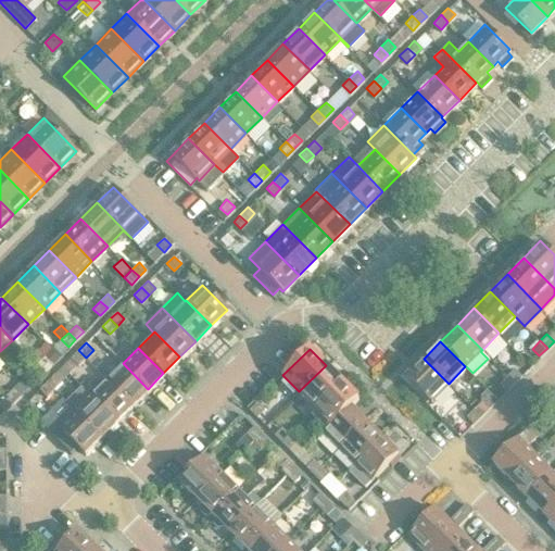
[(78,365),(86,358),(78,350),(71,358),(78,365)]
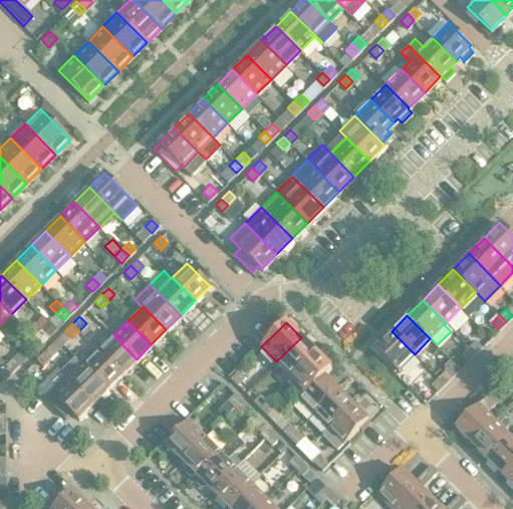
[(33,336),(40,342),(48,335),(41,328),(33,336)]
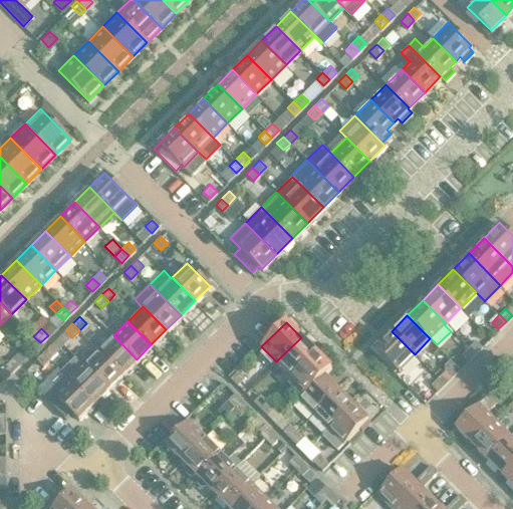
[(392,331),(375,346),(400,369),(415,354),(392,331)]
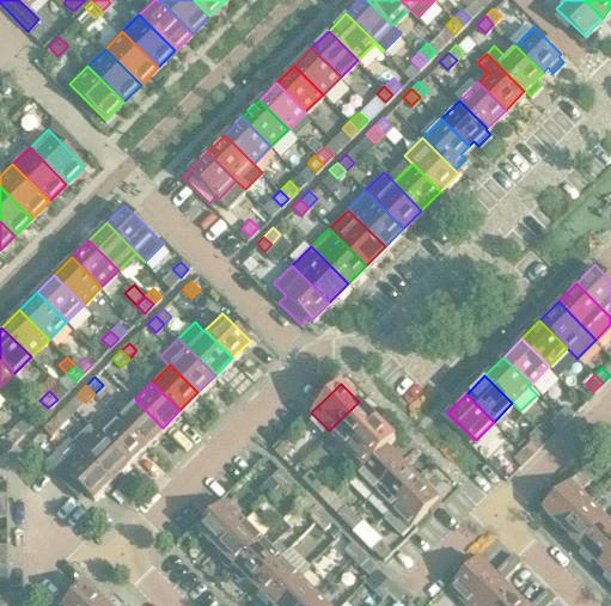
[(145,445),(163,428),(135,399),(117,417),(145,445)]
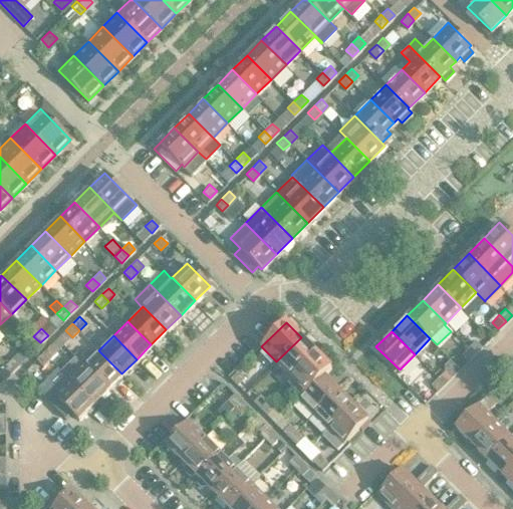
[(34,349),(40,342),(33,336),(27,342),(34,349)]
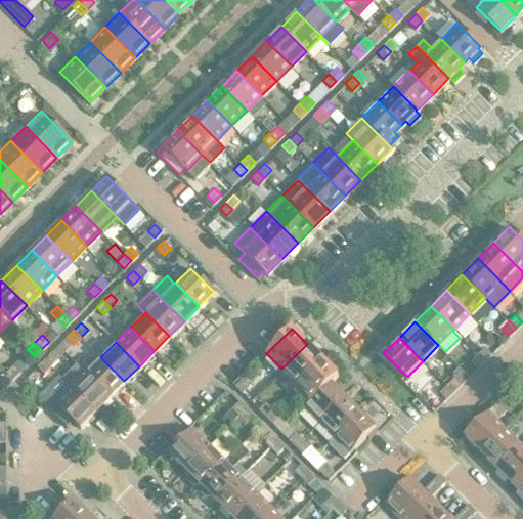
[(307,344),(281,369),(297,384),(321,358),(307,344)]
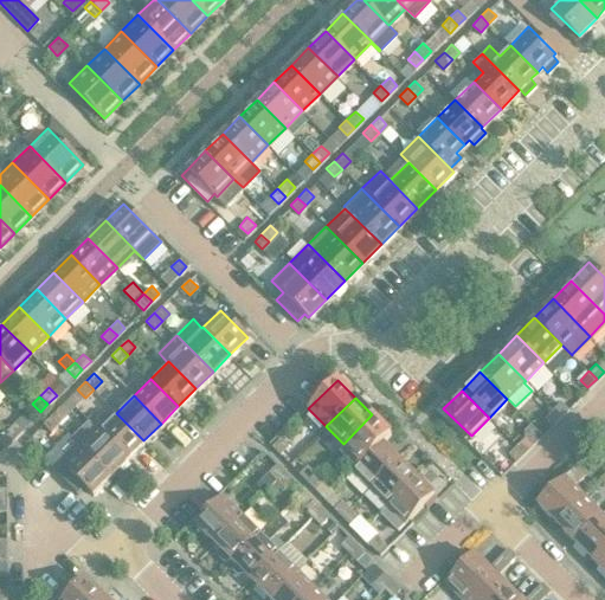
[(552,407),(560,415),(567,408),(559,400),(552,407)]
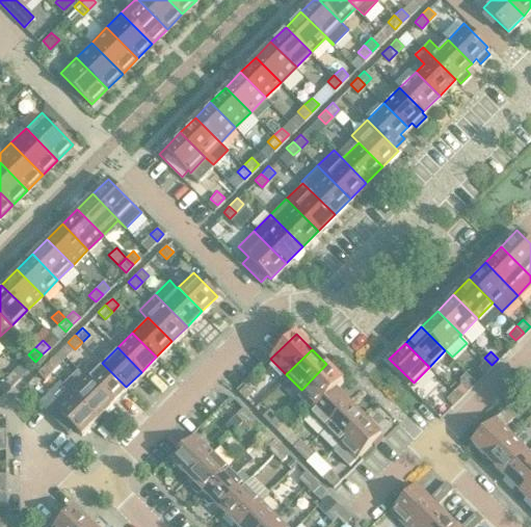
[(483,372),(492,365),(484,358),(477,365),(483,372)]
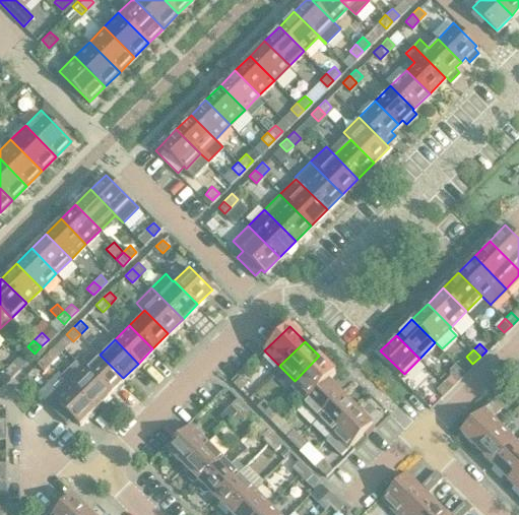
[(44,358),(50,364),(57,358),(50,350),(44,358)]
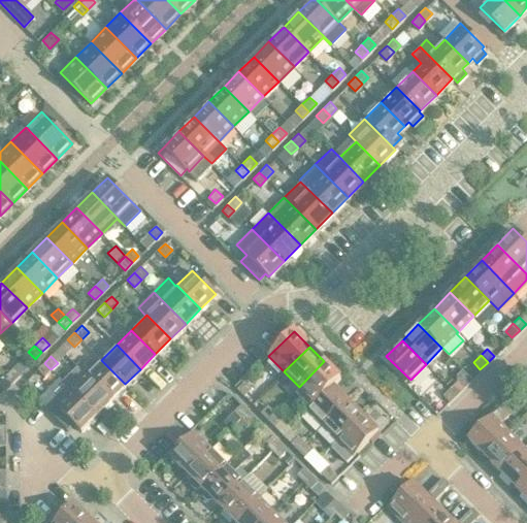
[(110,399),(125,384),(101,360),(86,374),(110,399)]
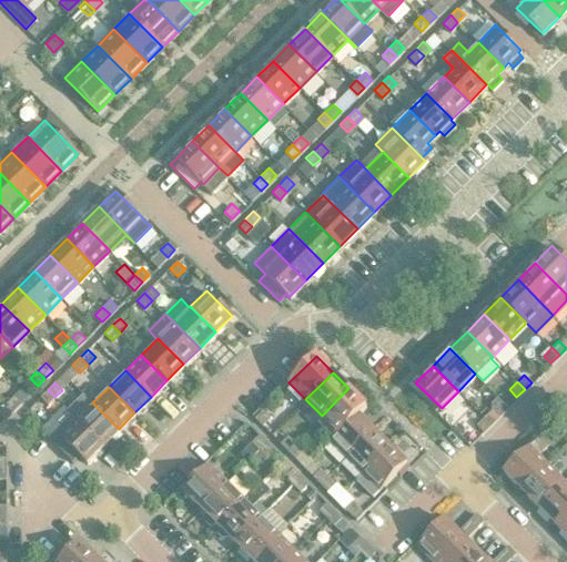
[(348,388),(322,416),(337,431),(328,440),(330,441),(357,412),(357,414),(366,406),(365,405),(348,388)]
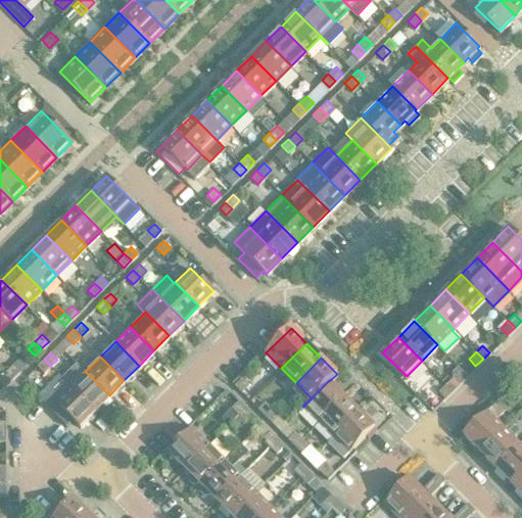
[(44,373),(50,366),(44,360),(37,367),(44,373)]
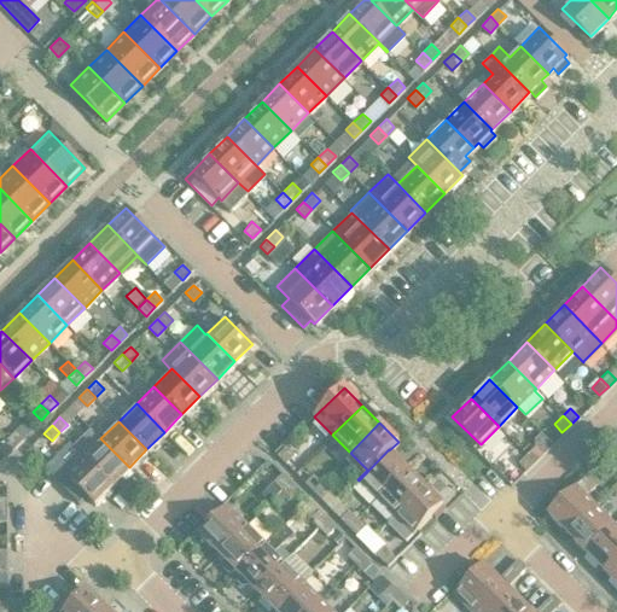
[(129,467),(100,438),(91,429),(73,447),(111,484),(129,467)]
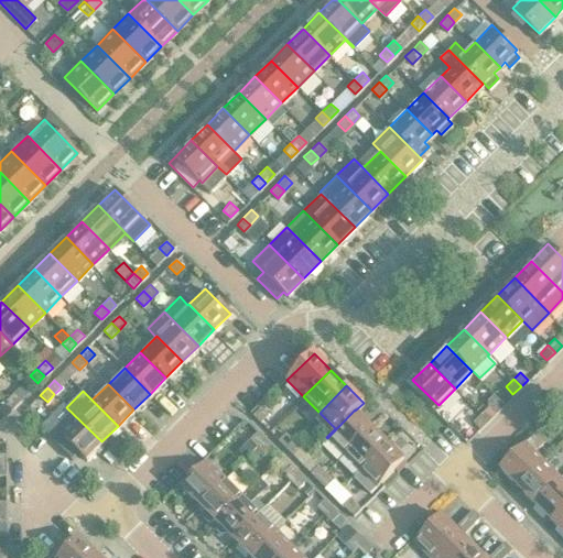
[(6,401),(12,408),(21,400),(13,392),(6,401)]
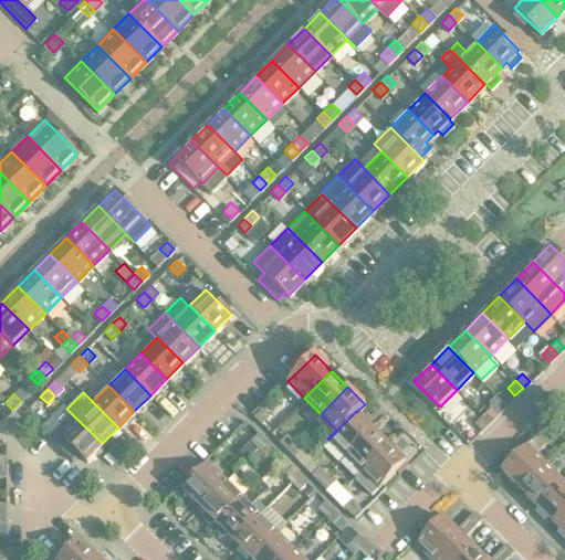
[(0,410),(6,415),(12,410),(6,402),(0,408),(0,410)]
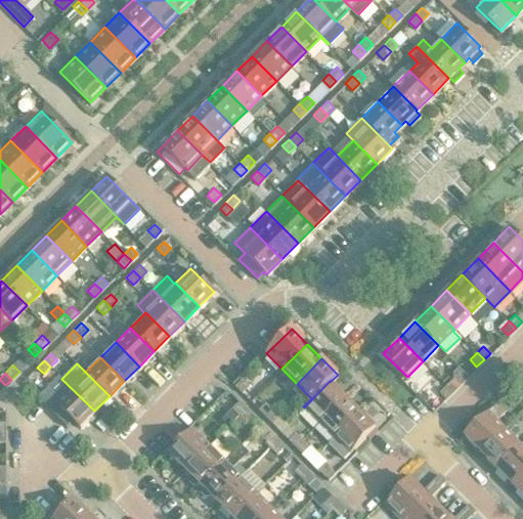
[(57,374),(36,395),(64,425),(72,419),(79,426),(94,411),(61,379),(57,374)]
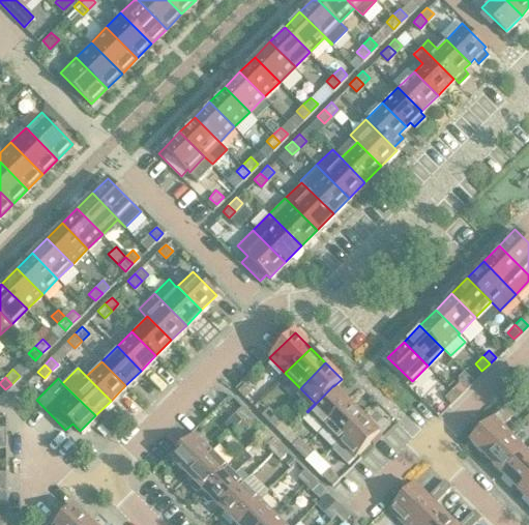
[(450,388),(458,395),(465,388),(458,381),(450,388)]
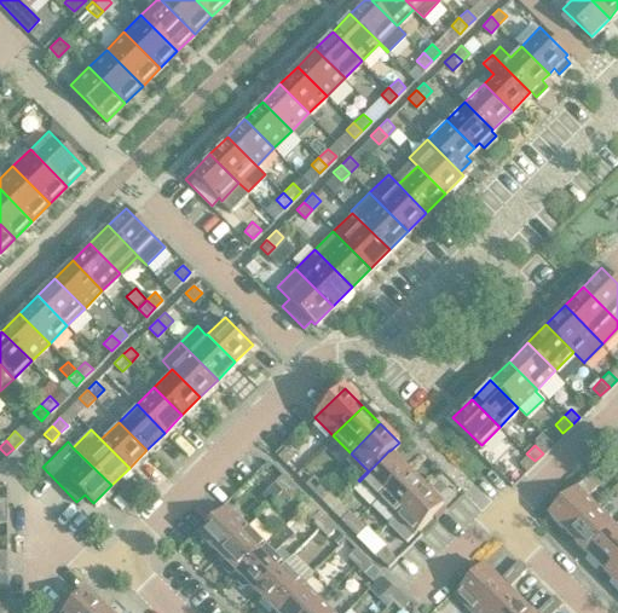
[(284,446),(278,454),(287,462),(294,455),(284,446)]
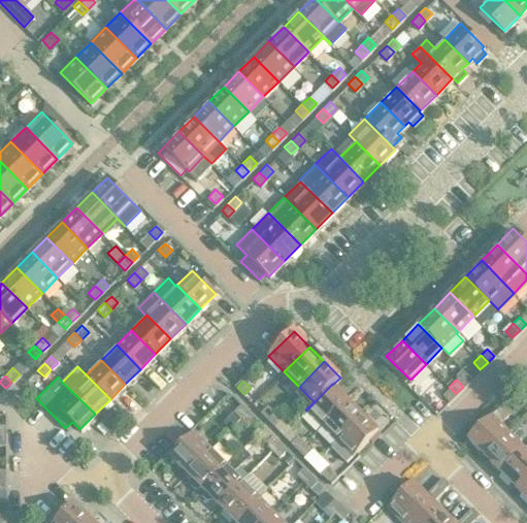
[(332,384),(306,411),(322,425),(348,399),(332,385),(332,384)]
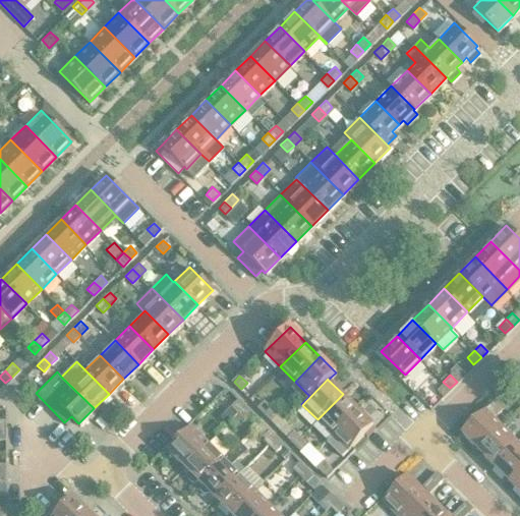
[(443,395),(450,388),(443,382),(437,388),(443,395)]
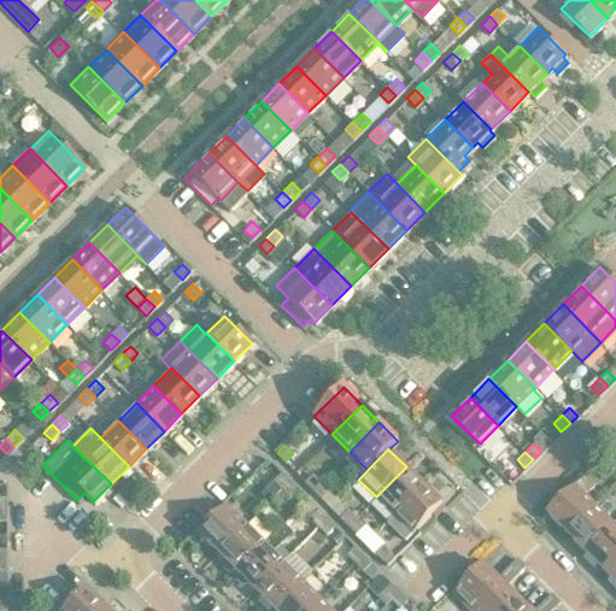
[(406,466),(376,497),(394,515),(424,485),(406,466)]
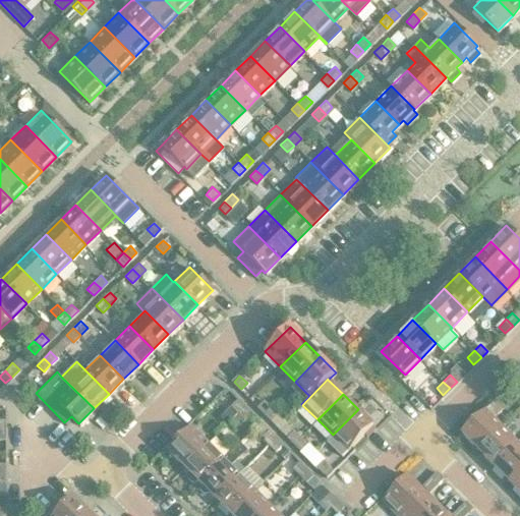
[(237,411),(243,404),(237,398),(230,404),(237,411)]
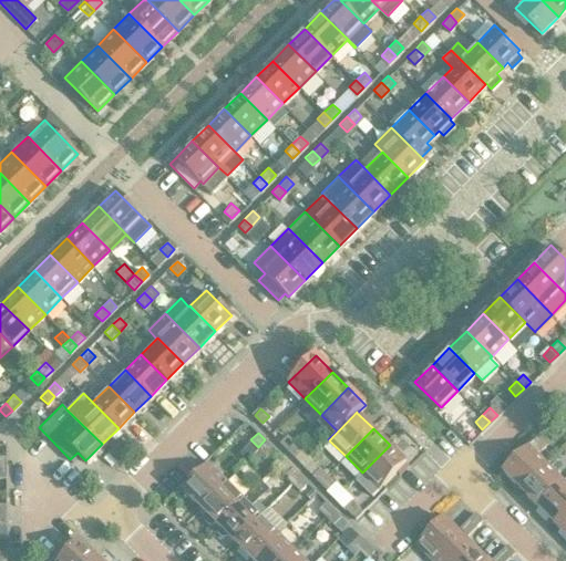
[(287,449),(295,442),(287,434),(280,442),(287,449)]
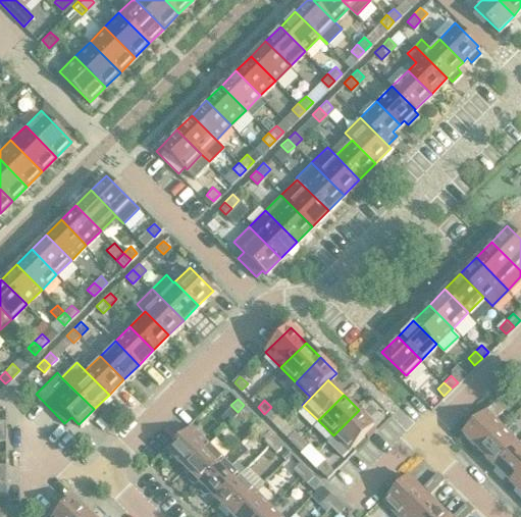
[(478,450),(503,425),(495,418),(503,410),(495,402),(463,433),(478,450)]
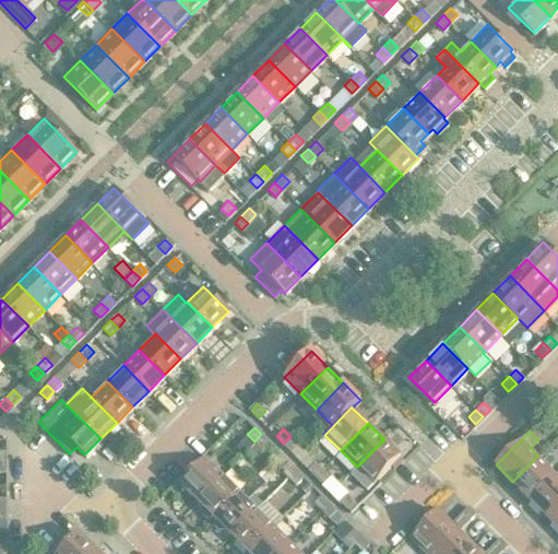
[(247,434),(236,446),(242,452),(254,441),(247,434)]
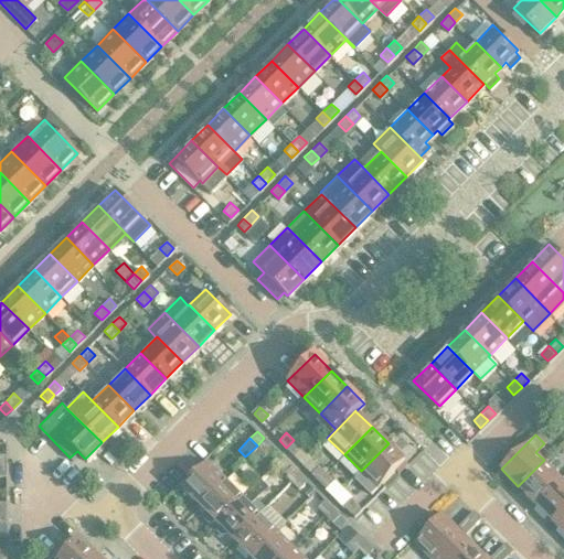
[(264,438),(257,445),(265,453),(273,445),(264,438)]
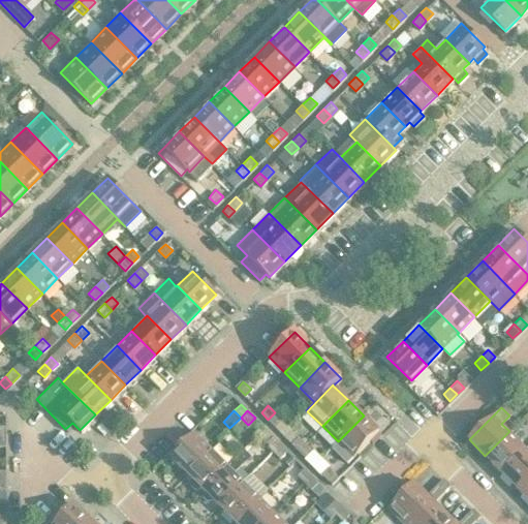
[(275,412),(268,420),(275,427),(282,420),(275,412)]
